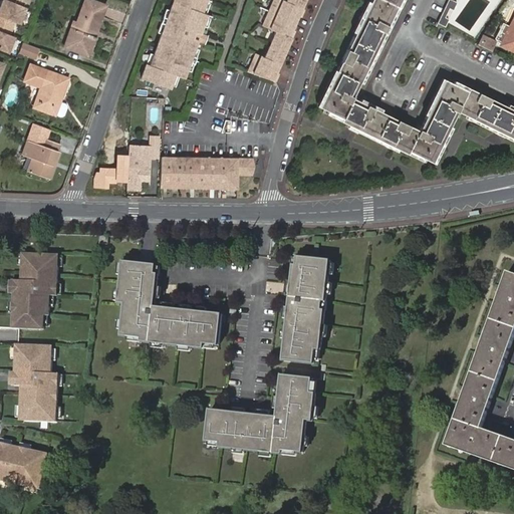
[(25,7),(9,0),(2,0),(0,7),(0,21),(12,26),(15,19),(20,21),(25,7)]
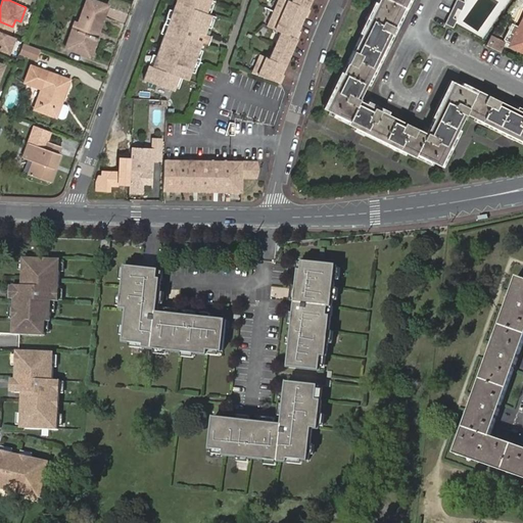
[(77,31),(74,30),(66,49),(87,57),(93,40),(97,41),(98,39),(94,37),(96,31),(98,32),(107,7),(88,0),(87,0),(79,26),(77,31)]
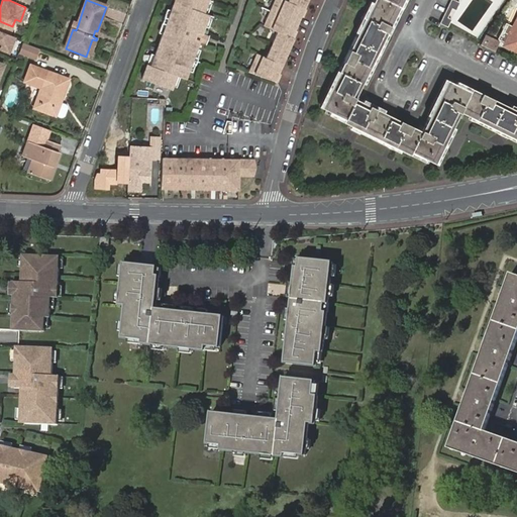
[(207,0),(174,0),(174,1),(166,21),(150,66),(147,64),(142,79),(172,89),(177,76),(186,79),(200,41),(202,33),(209,14),(203,13),(207,0)]
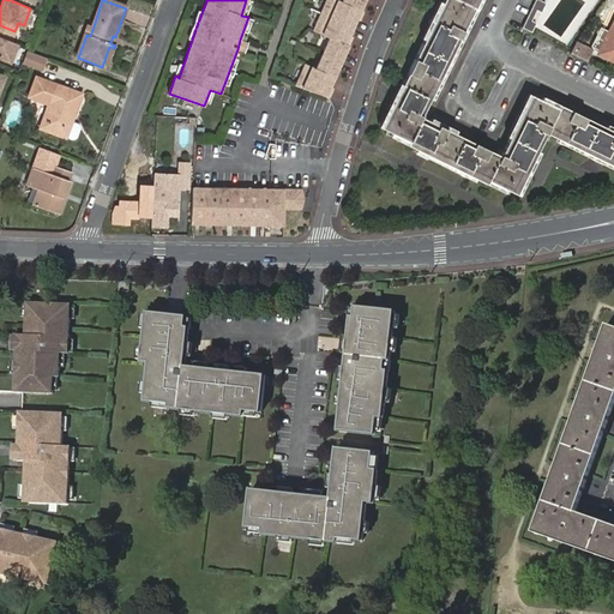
[(253,2),(247,0),(246,0),(241,16),(248,17),(253,2)]
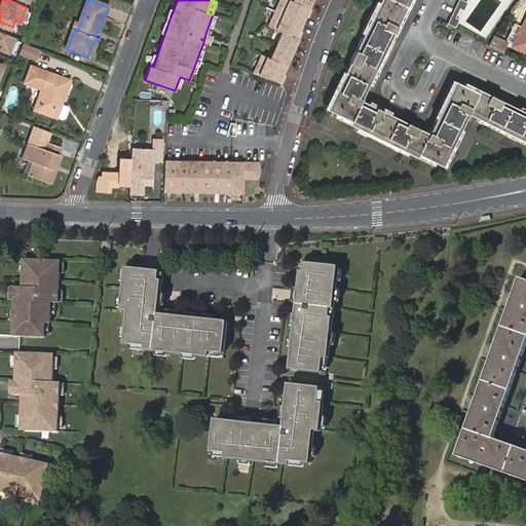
[(291,0),(280,0),(276,11),(305,23),(308,15),(311,8),(294,1),(291,0)]
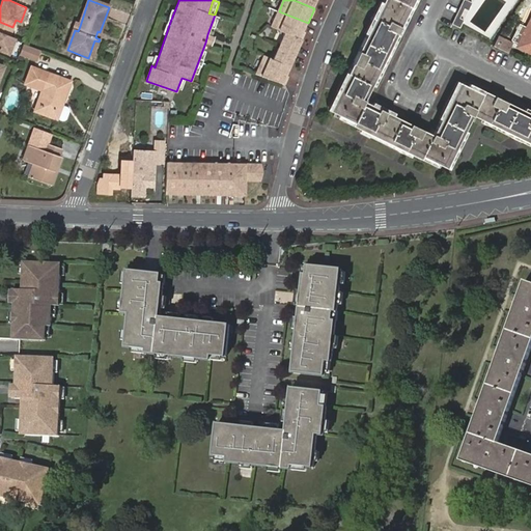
[(297,0),(297,1),(314,8),(317,0),(297,0)]
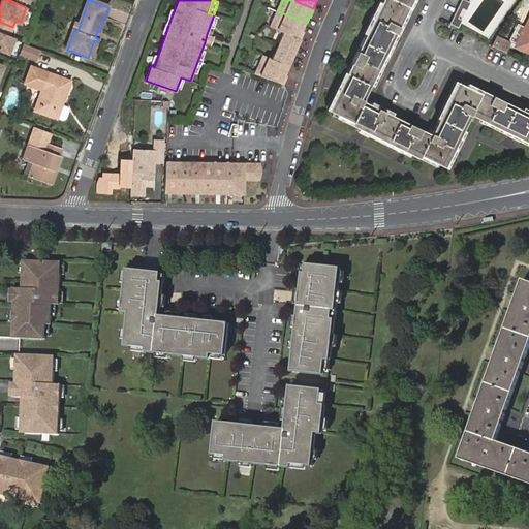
[(408,8),(392,0),(379,0),(373,13),(370,12),(367,19),(370,21),(325,109),(331,112),(330,115),(337,118),(338,115),(349,121),(348,124),(416,157),(418,155),(430,161),(429,164),(436,167),(437,164),(442,167),(467,120),(470,122),(473,117),(528,144),(528,111),(527,110),(526,113),(481,91),(480,94),(468,88),(469,85),(462,82),(461,84),(457,82),(432,130),(429,128),(427,132),(381,110),(383,106),(376,103),(374,106),(366,102),(369,97),(366,95),(408,8)]
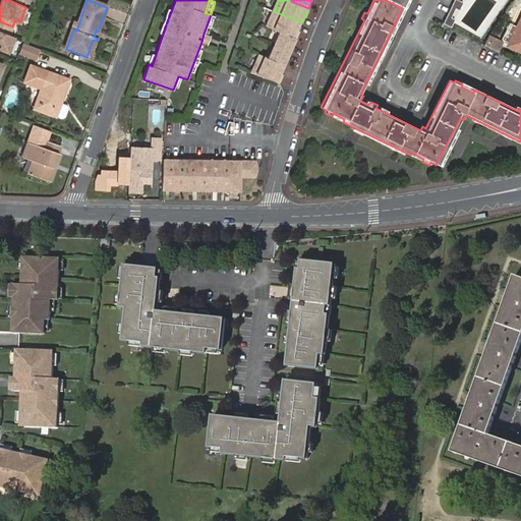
[(386,0),(402,8),(406,0),(386,0)]
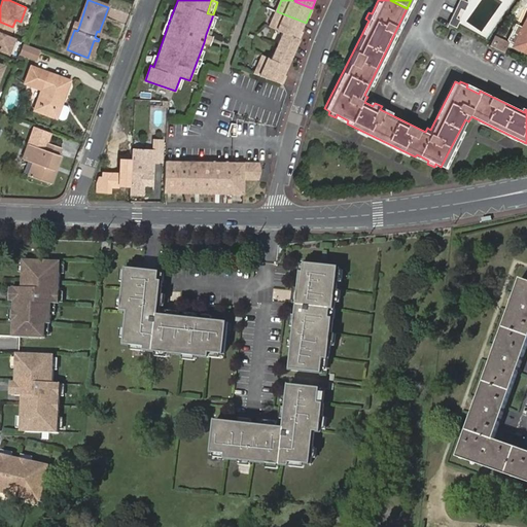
[(460,1),(448,26),(455,30),(459,22),(455,20),(460,10),(464,12),(468,4),(460,1)]
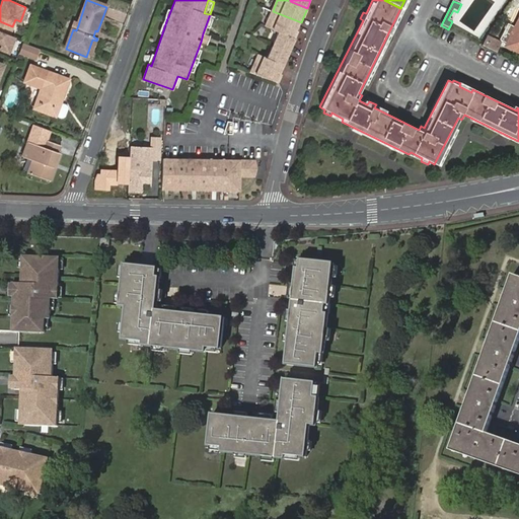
[(301,22),(273,11),(266,25),(279,31),(295,38),(298,30),(301,22)]
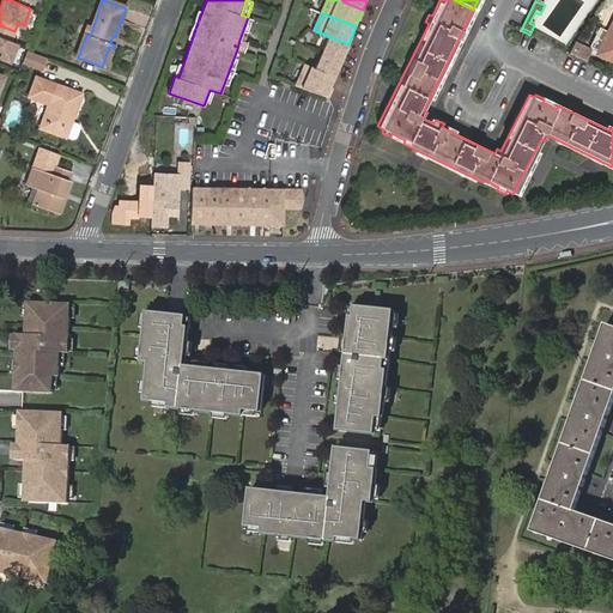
[(612,60),(612,22),(607,32),(599,50),(598,54),(612,60)]
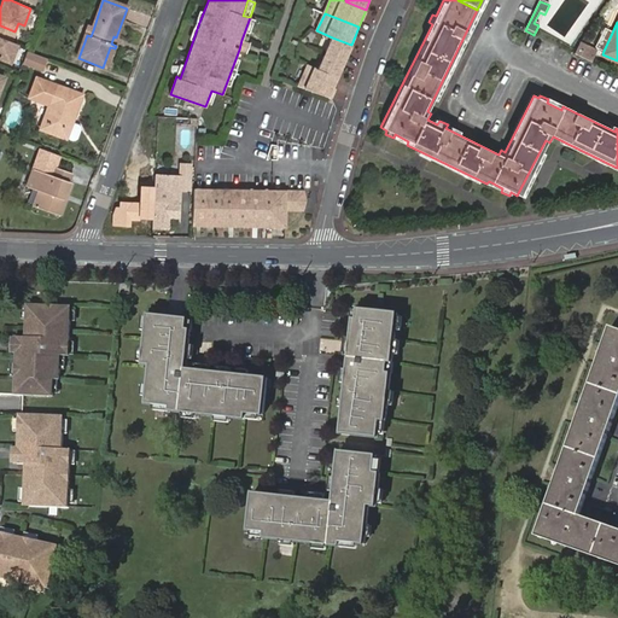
[(15,31),(0,25),(0,56),(10,59),(17,44),(11,41),(15,31)]
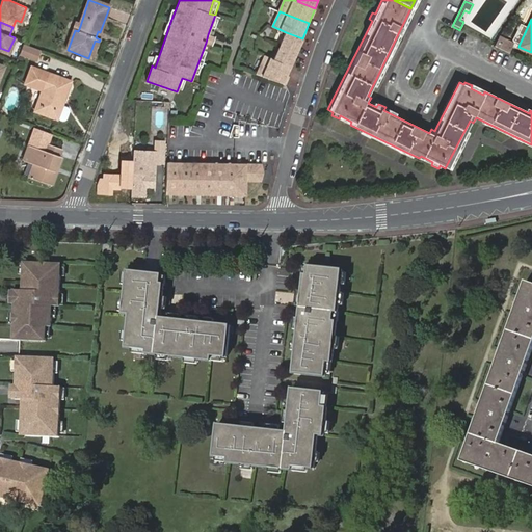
[(512,40),(520,44),(527,28),(520,25),(512,40)]
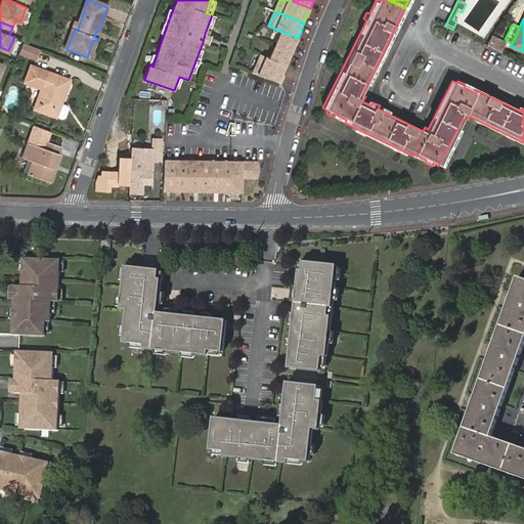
[(281,32),(275,44),(292,51),(298,38),(281,32)]
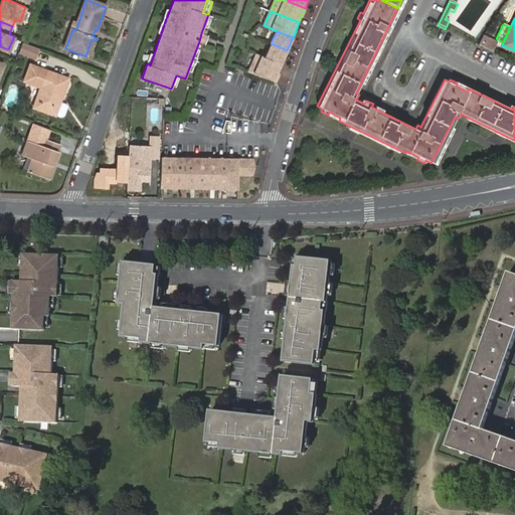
[(201,33),(199,41),(205,43),(207,36),(201,33)]
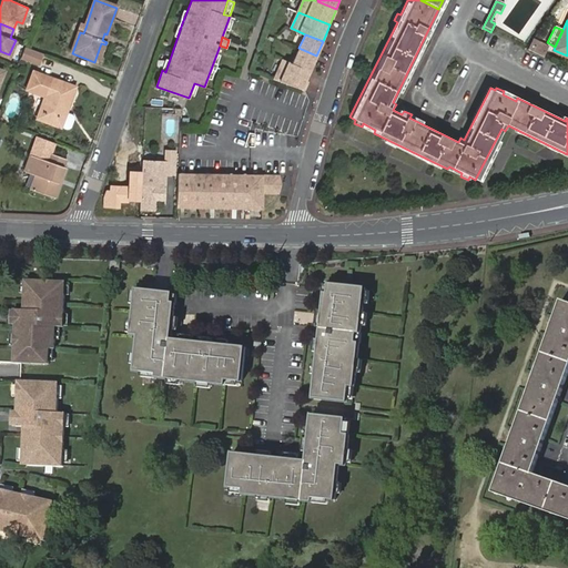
[(548,47),(534,40),(528,48),(544,56),(548,47)]
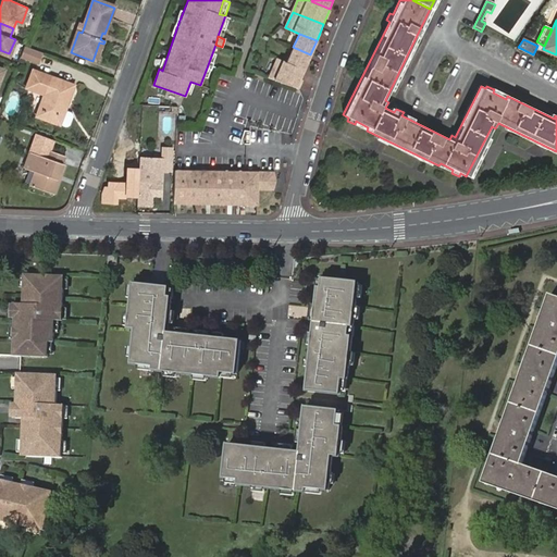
[(40,63),(44,51),(24,46),(21,58),(40,63)]
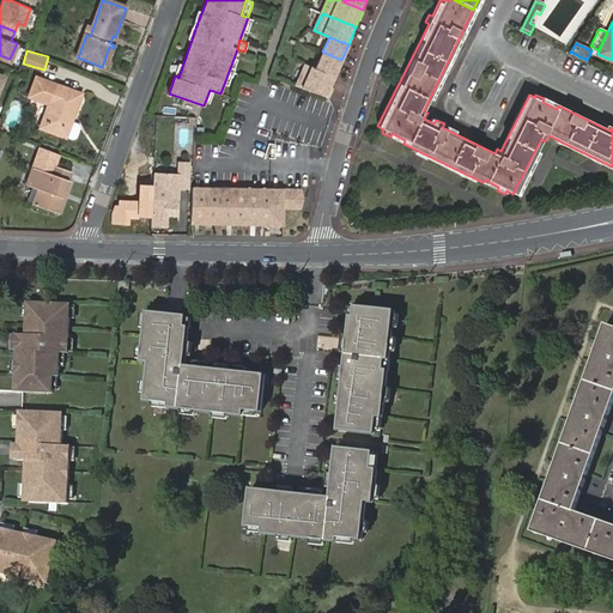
[(322,52),(315,68),(334,76),(341,60),(322,52)]
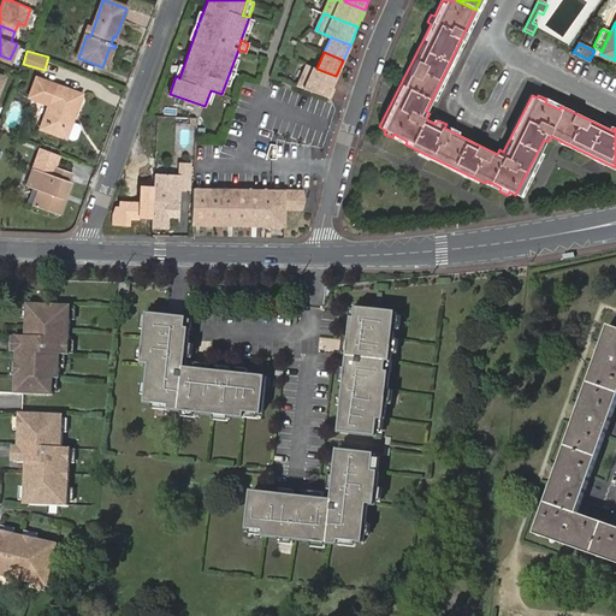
[(317,69),(307,64),(297,86),(327,96),(331,87),(336,76),(317,69)]
